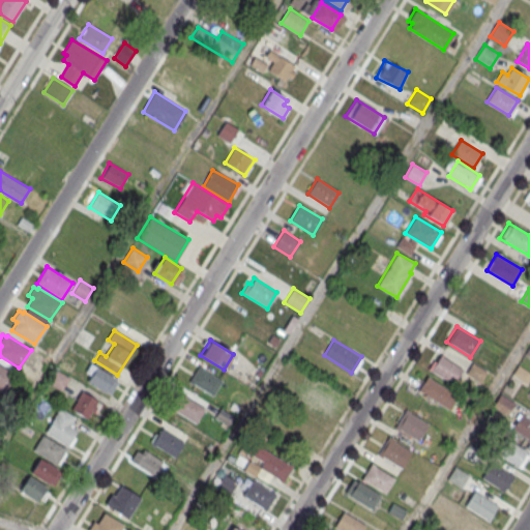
[(440,354),(464,369),(453,384),(431,370),(440,354)]
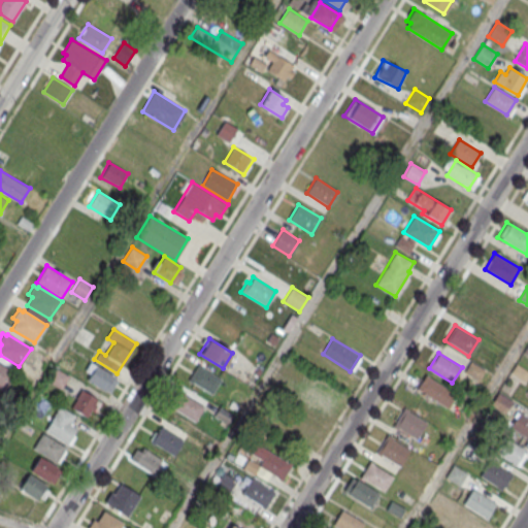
[(90,361),(113,376),(104,391),(87,380),(90,374),(84,370),(90,361)]
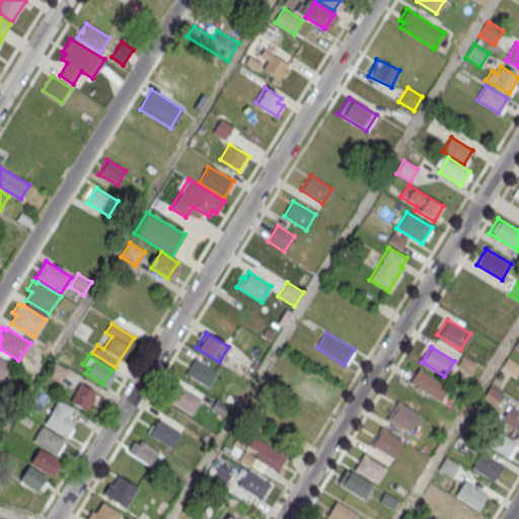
[(476,364),(463,355),(457,366),(470,374),(476,364)]
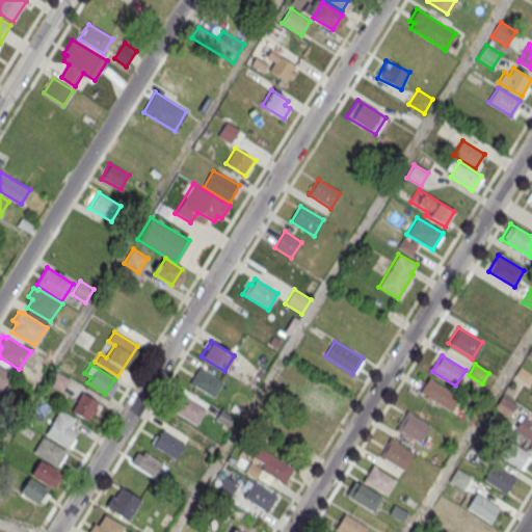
[(3,394),(0,392),(0,365),(16,375),(3,394)]
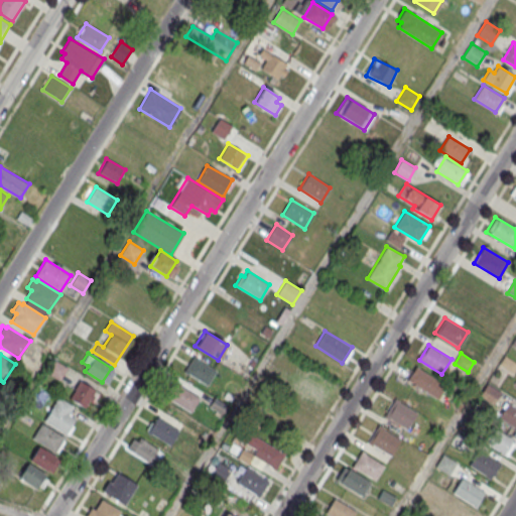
[(194,356),(217,370),(207,385),(184,371),(194,356)]
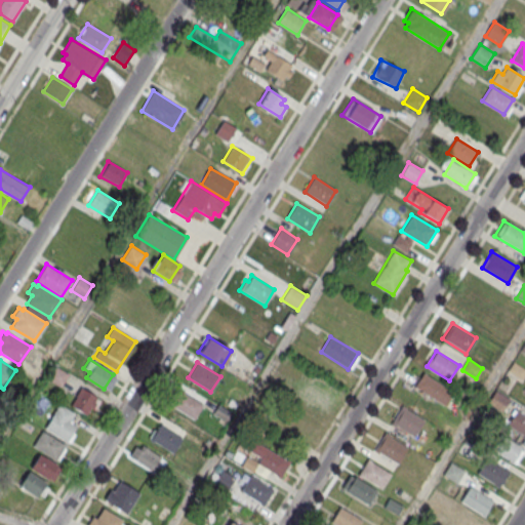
[(524,371),(524,368),(513,362),(507,373),(521,380),(524,371)]
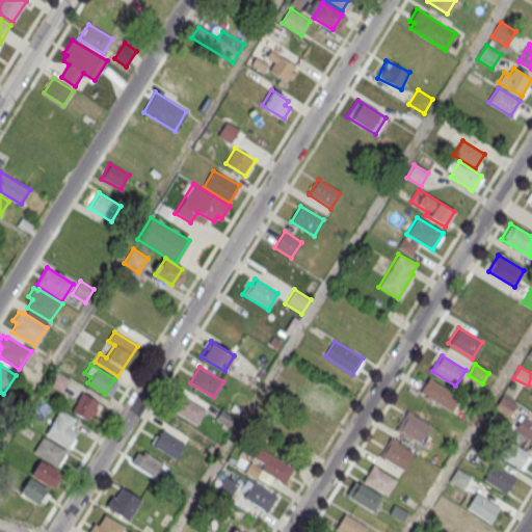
[(60,393),(70,378),(55,369),(46,383),(60,393)]
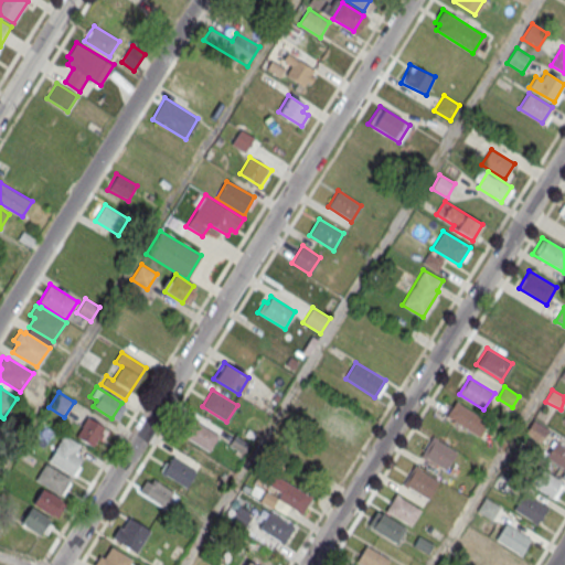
[(454,401),(487,422),(478,436),(445,416),(454,401)]
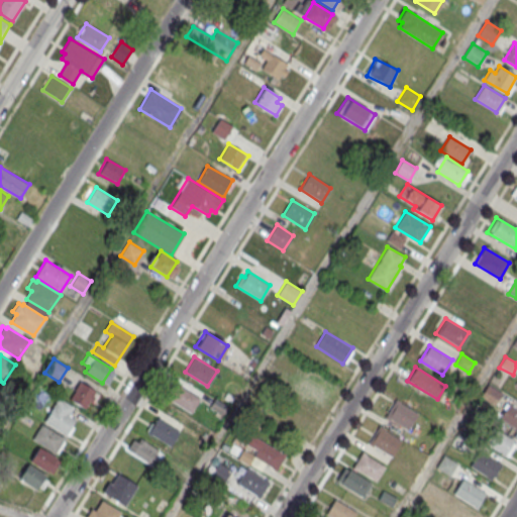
[(303,387),(327,399),(335,383),(311,371),(303,387)]
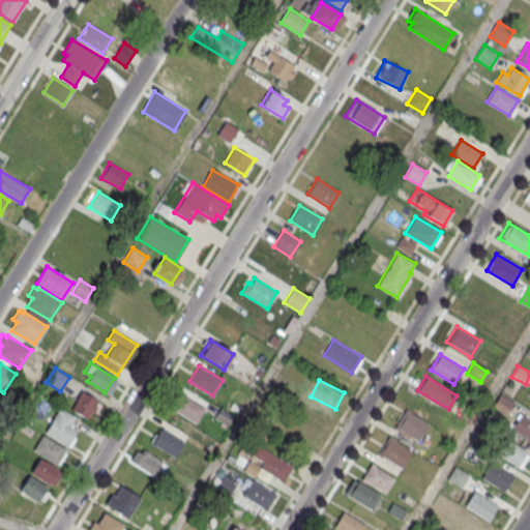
[(102,404),(83,390),(70,408),(91,421),(102,404)]
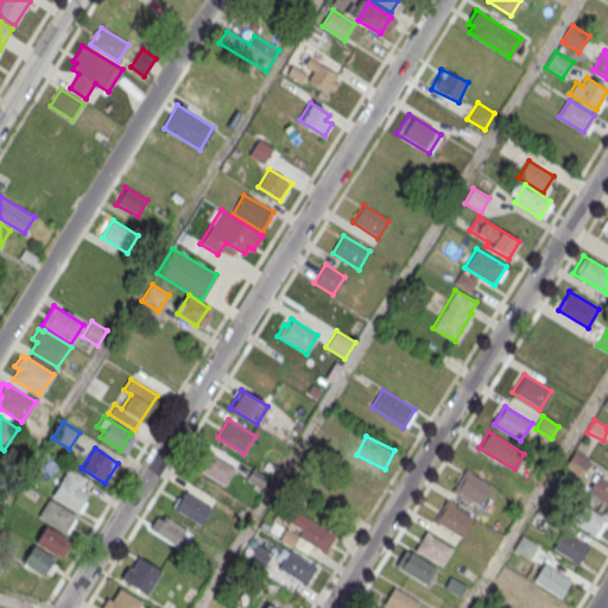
[(209,451),(236,468),(225,487),(198,469),(209,451)]
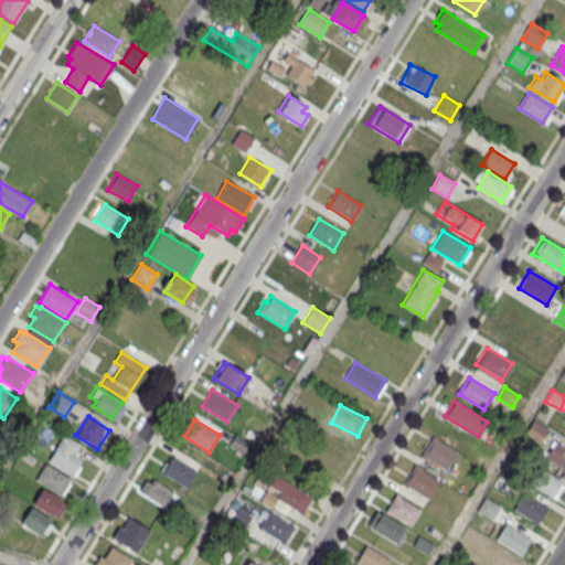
[(540,443),(548,428),(534,420),(525,435),(540,443)]
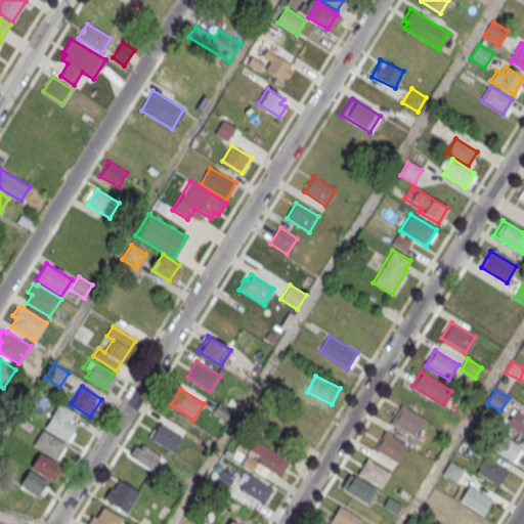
[(58,402),(75,412),(70,420),(78,424),(68,441),(44,427),(58,402)]
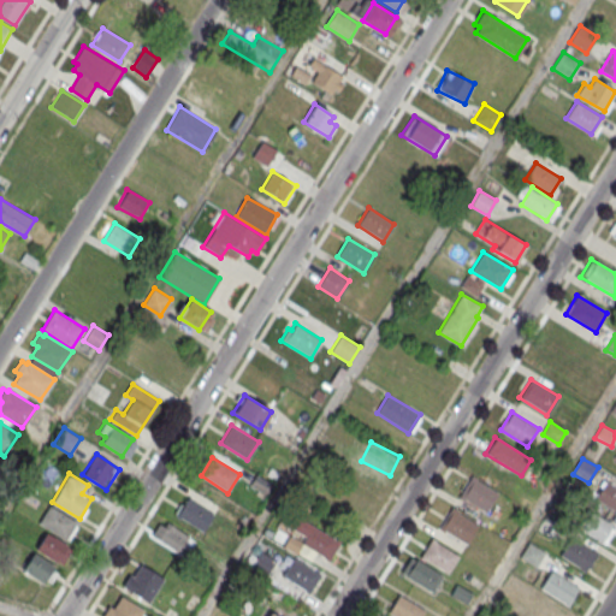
[(471,477),(497,495),(486,513),(458,496),(471,477)]
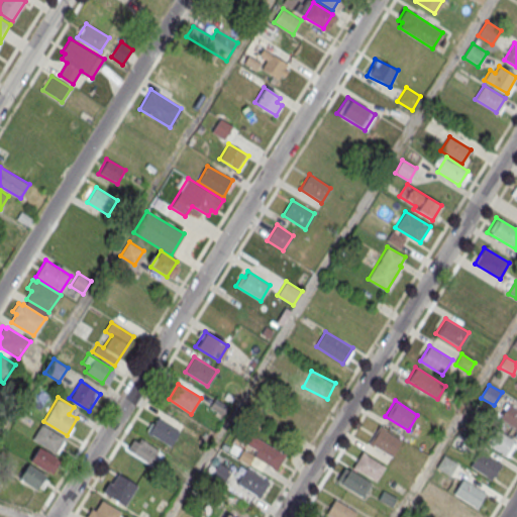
[(508,402),(516,407),(516,428),(498,417),(508,402)]
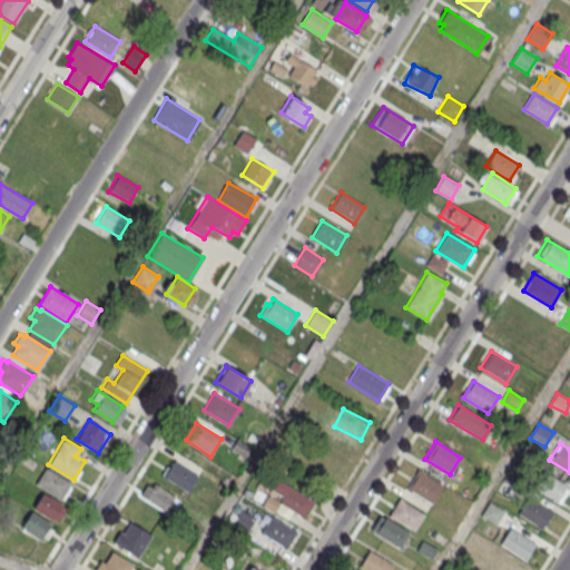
[(174,459),(198,475),(187,492),(163,477),(174,459)]
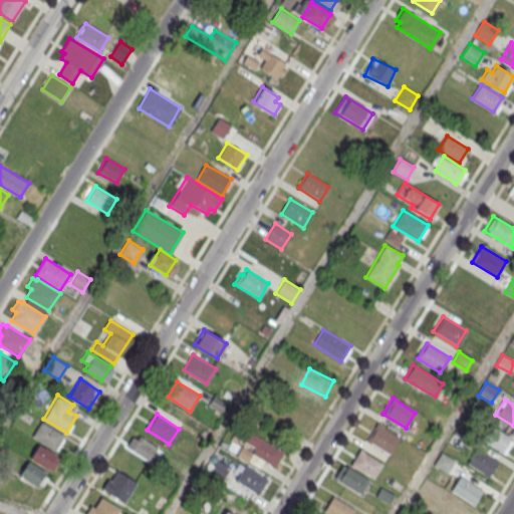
[(41,421),(64,435),(54,451),(32,436),(41,421)]
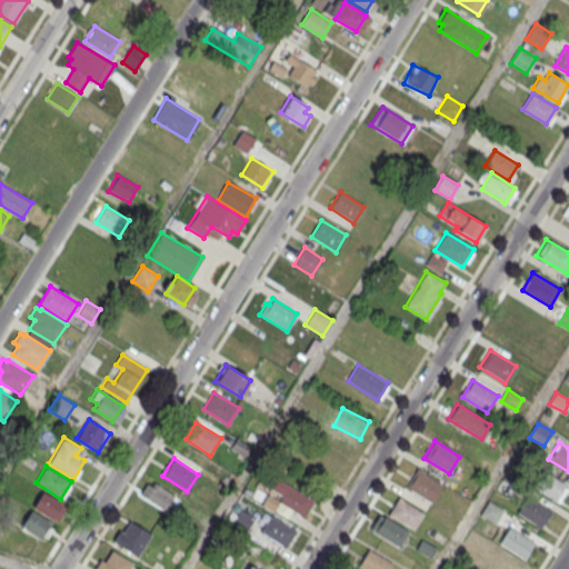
[(540,468),(565,483),(555,500),(529,485),(540,468)]
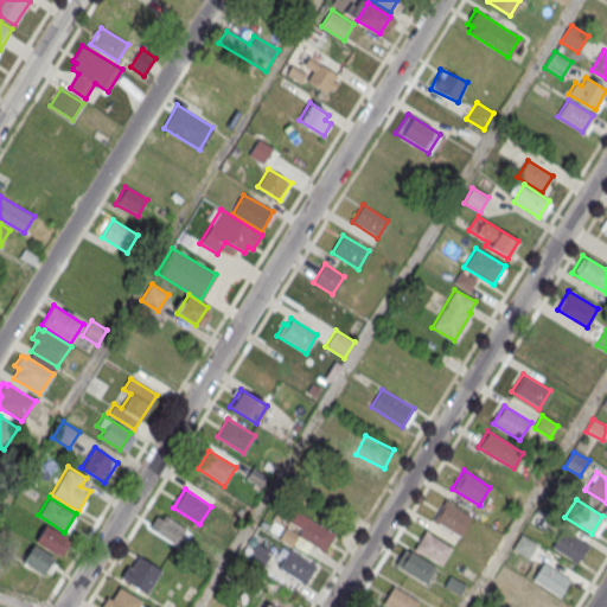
[(445,500),(471,517),(459,535),(433,518),(445,500)]
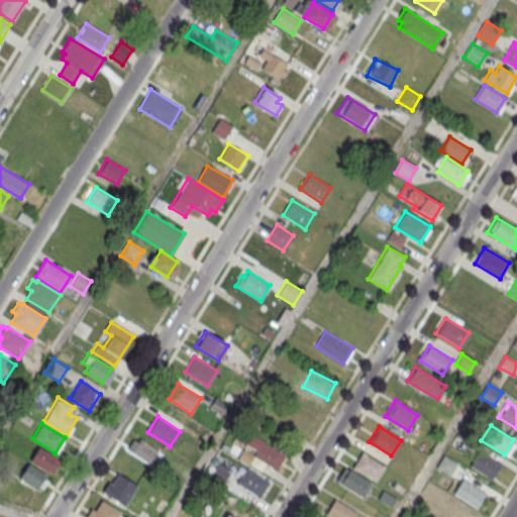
[(242,451),(278,472),(286,456),(250,436),(242,451)]
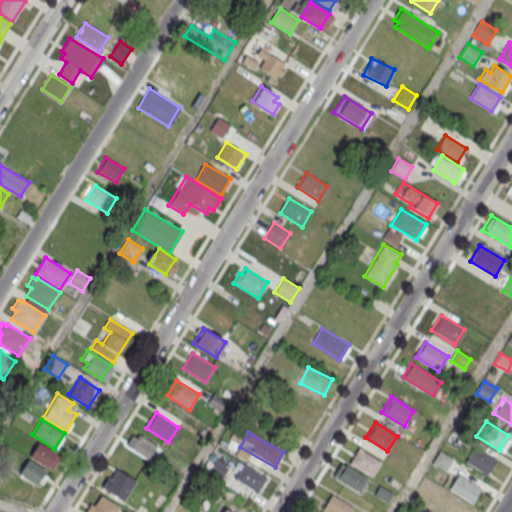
[(158,446),(138,433),(135,437),(132,435),(126,445),(149,460),(158,446)]
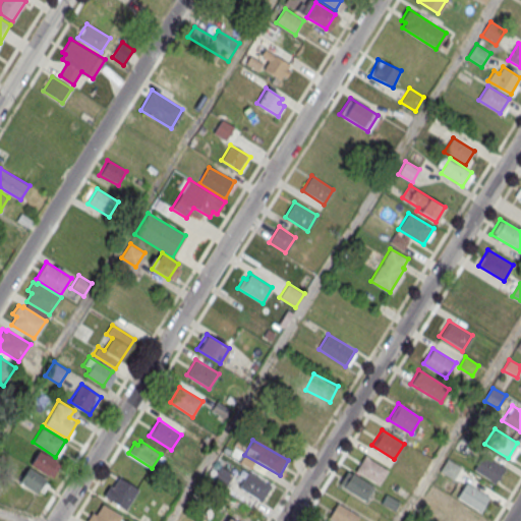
[(51,476),(59,461),(38,450),(30,465),(51,476)]
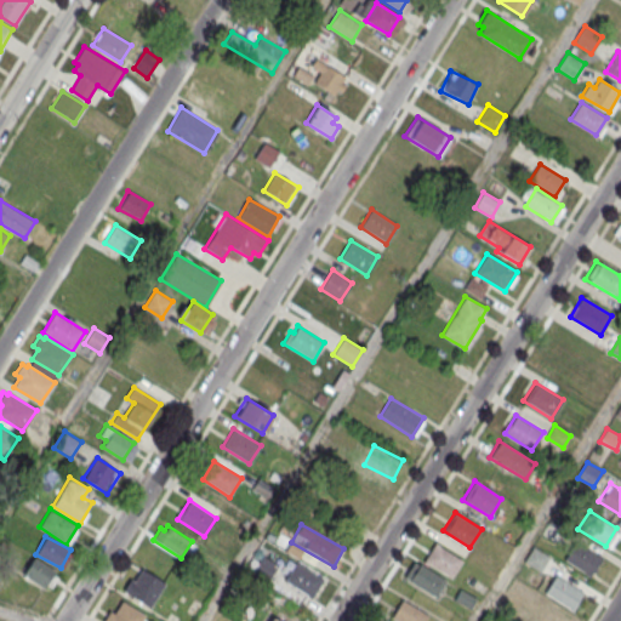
[(574,541),(602,558),(590,576),(563,559),(574,541)]
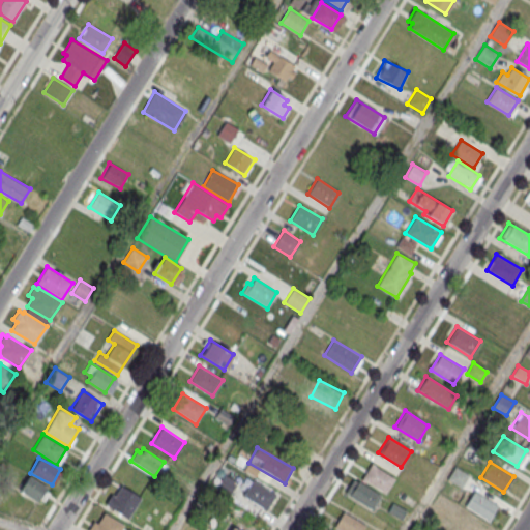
[(372,464),(395,478),(385,494),(361,479),(372,464)]
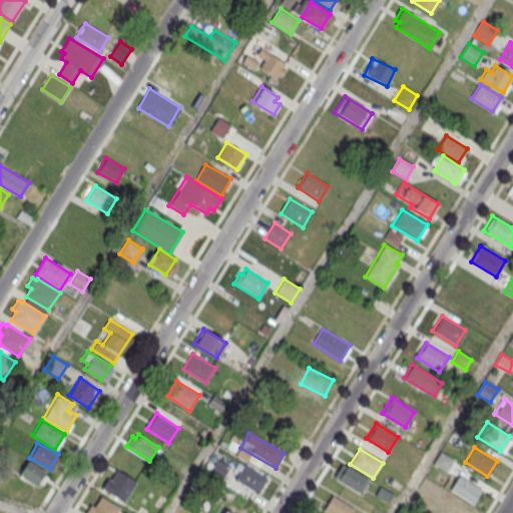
[(446,473),(455,459),(440,450),(432,464),(446,473)]
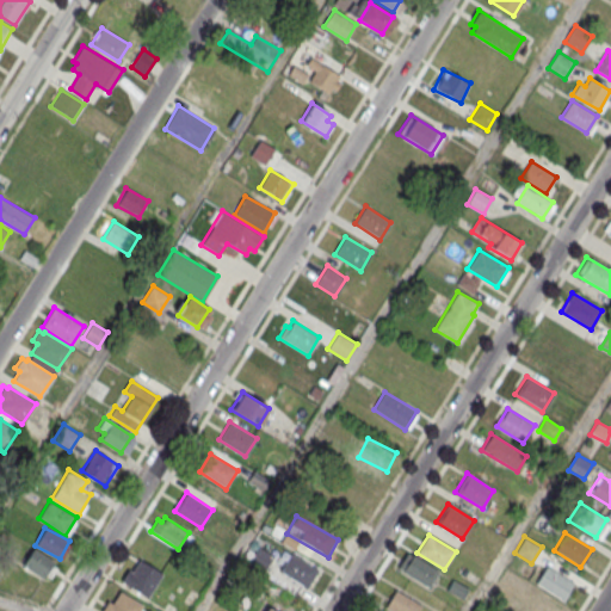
[(22,566),(47,580),(57,563),(32,548),(22,566)]
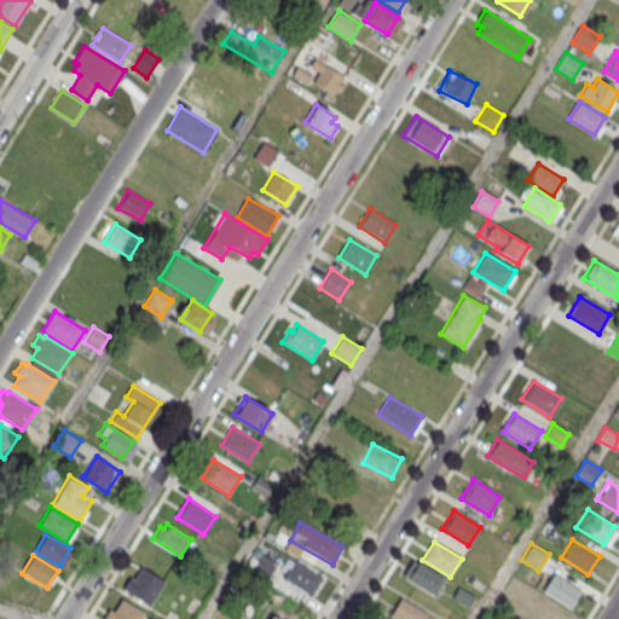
[(250,571),(268,580),(277,565),(260,555),(250,571)]
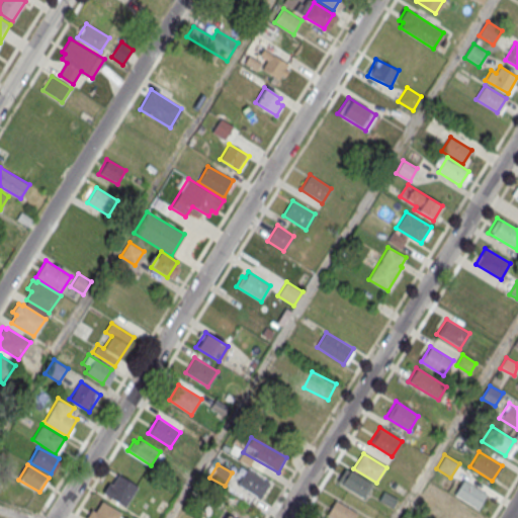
[(346,467),(369,482),(359,497),(337,483),(346,467)]
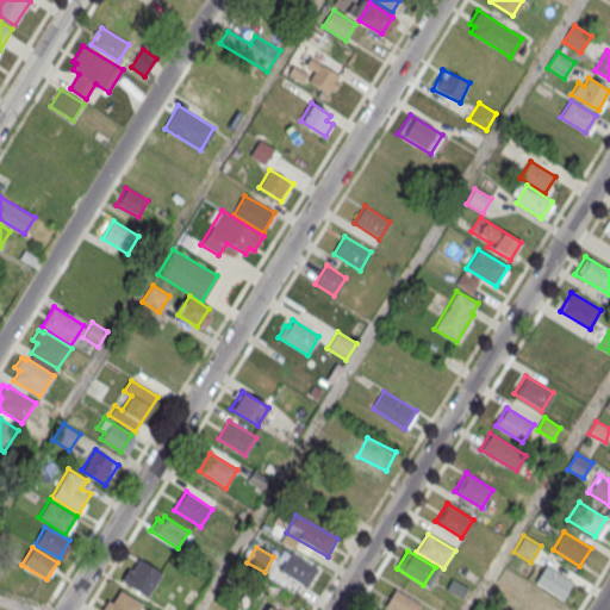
[(316,589),(311,555),(281,560),(287,593),(316,589)]
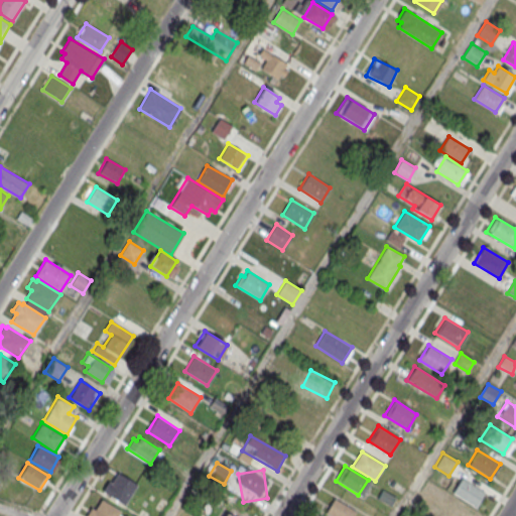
[(136,485),(118,473),(111,483),(108,481),(102,491),(124,505),(136,485)]
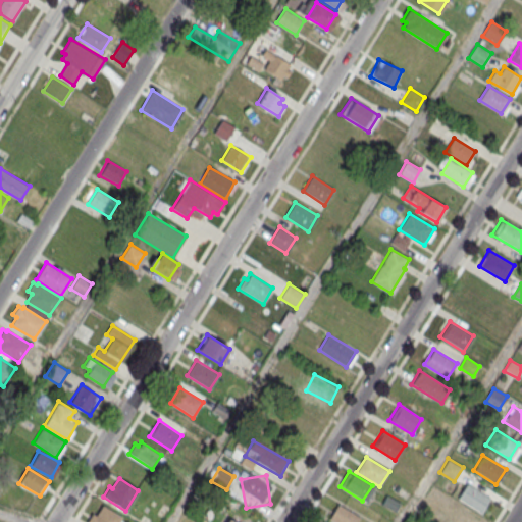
[(467,482),(489,497),(480,513),(457,499),(467,482)]
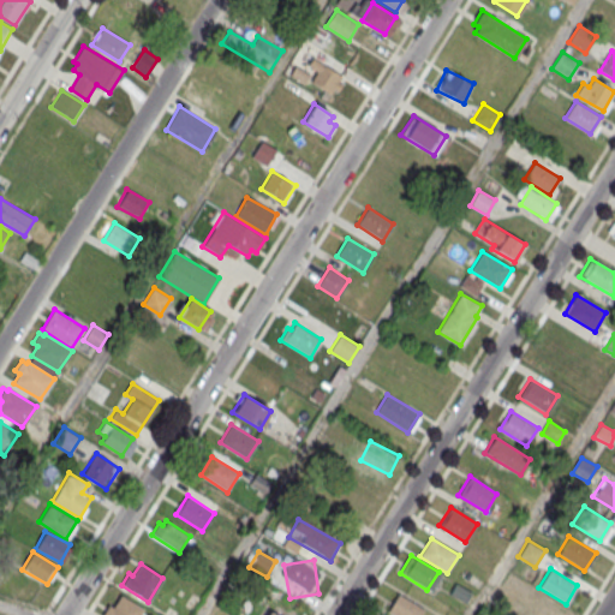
[(525,614),(557,614),(535,602),(541,592),(523,581),(509,604),(526,614),(525,614)]
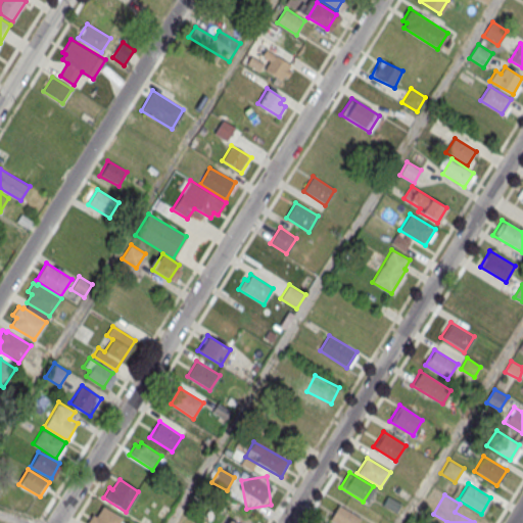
[(339,504),(363,518),(359,522),(336,522),(330,519),(339,504)]
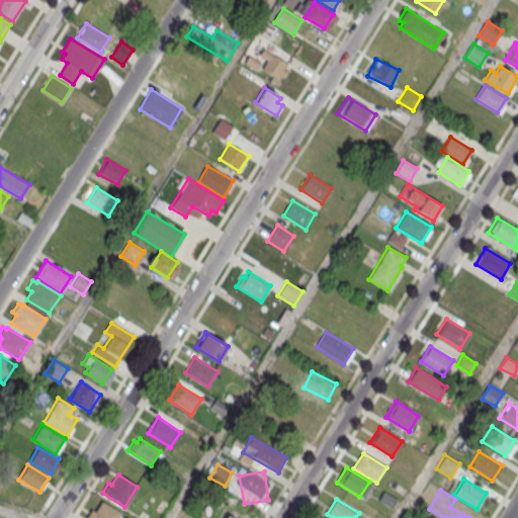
[(117,517),(120,513),(102,501),(95,511),(92,509),(86,517),(117,517)]
